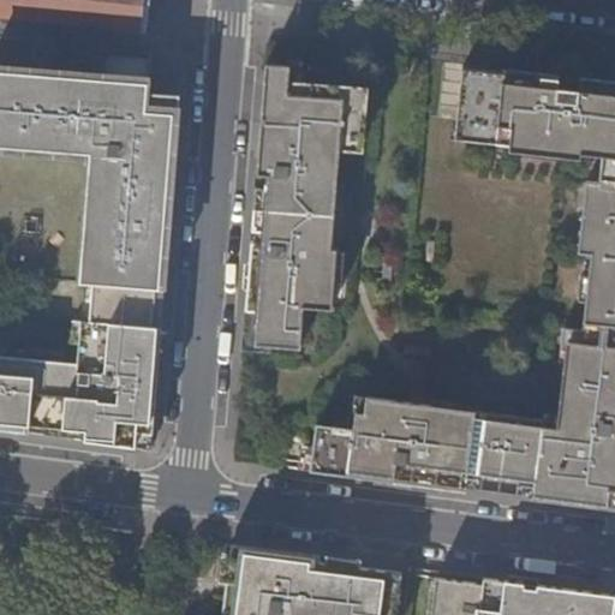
[(0,0),(0,15),(139,30),(142,0),(0,0)]
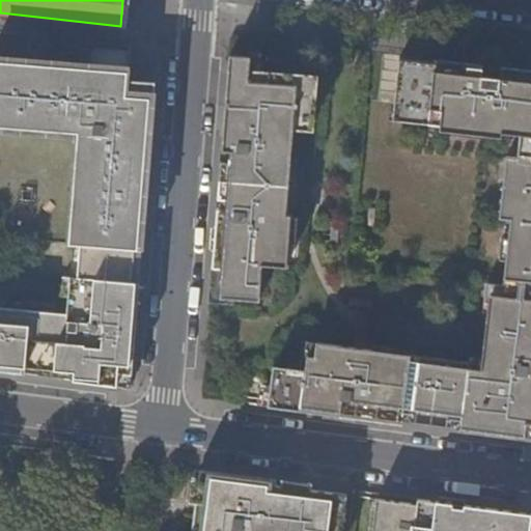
[(137,250),(148,115),(150,86),(128,84),(129,72),(28,64),(28,59),(0,57),(0,130),(84,137),(82,163),(76,163),(70,244),(77,245),(137,250)]
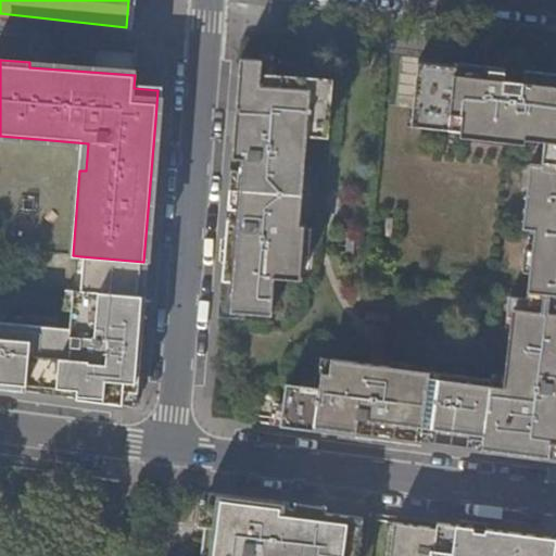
[(241,70),(237,117),(224,268),(224,279),(234,280),(231,311),(273,314),(276,277),(301,279),(305,226),(307,226),(307,225),(301,225),(308,134),(317,134),(319,114),(319,112),(331,113),(333,77),(241,70)]
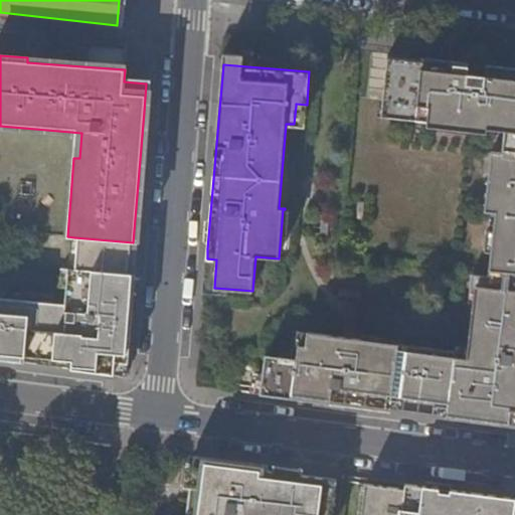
[(514,90),(386,76),(383,102),(382,110),(401,112),(400,119),(448,124),(447,129),(488,133),(488,129),(507,131),(504,153),(490,152),(486,192),(490,193),(488,212),(494,212),(488,271),(514,273),(514,90)]
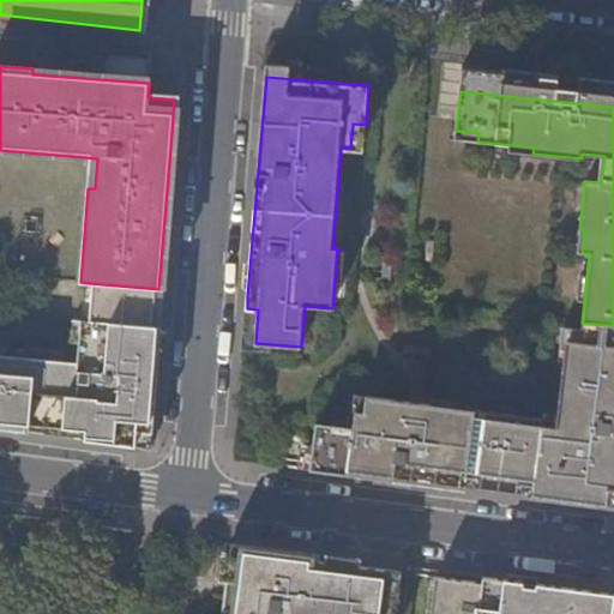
[(89,283),(86,307),(156,312),(158,289),(89,283)]
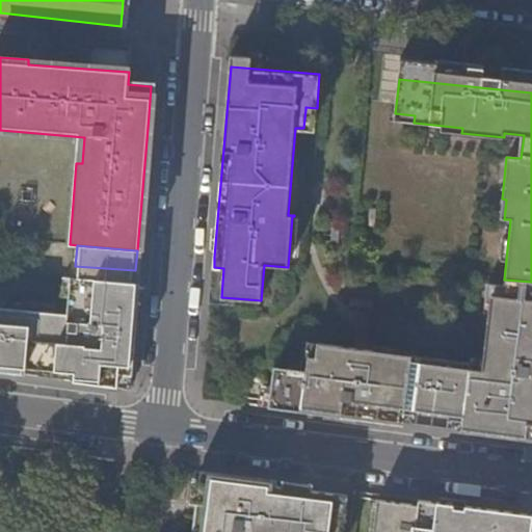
[(0,370),(115,386),(116,373),(130,374),(139,271),(135,270),(75,266),(73,265),(70,310),(59,309),(60,301),(0,296),(0,370)]
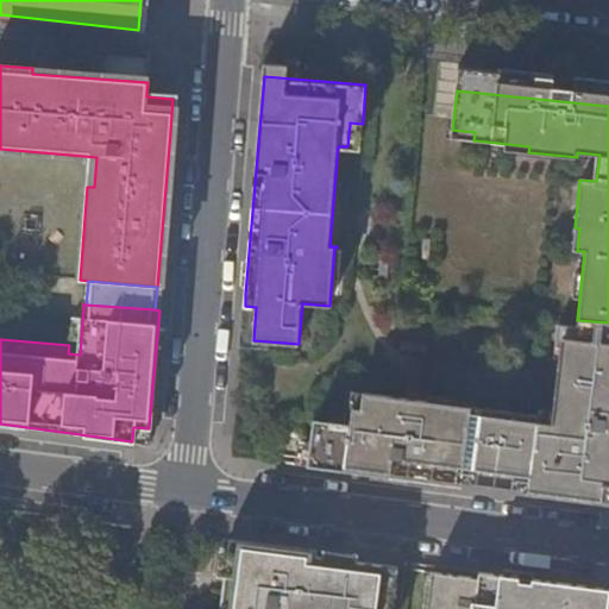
[(297,357),(299,344),(253,340),(256,307),(245,306),(243,325),(242,346),(258,347),(257,355),(297,357)]
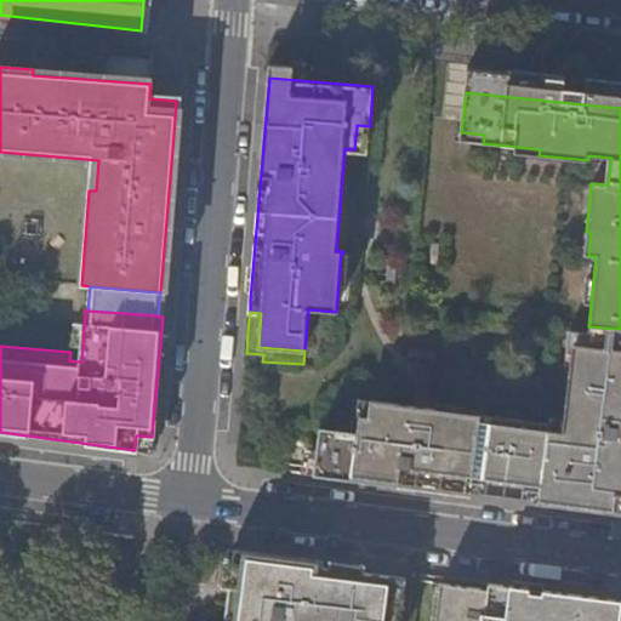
[(620,329),(588,326),(586,347),(574,345),(565,411),(573,412),(620,417),(620,329)]
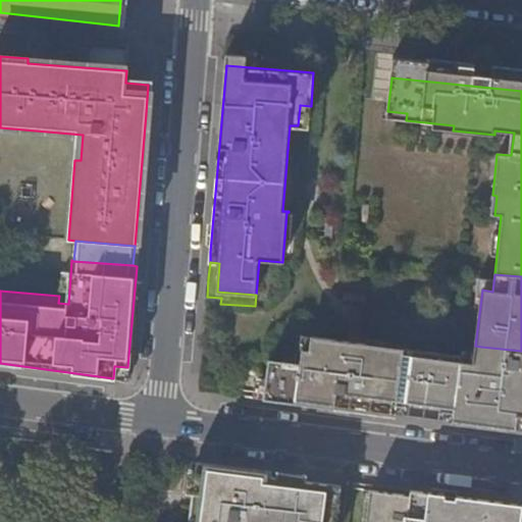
[(269,361),(264,400),(521,433),(521,360),(480,355),(479,364),(461,362),(462,356),(312,336),(310,351),(303,350),(301,365),(269,361)]
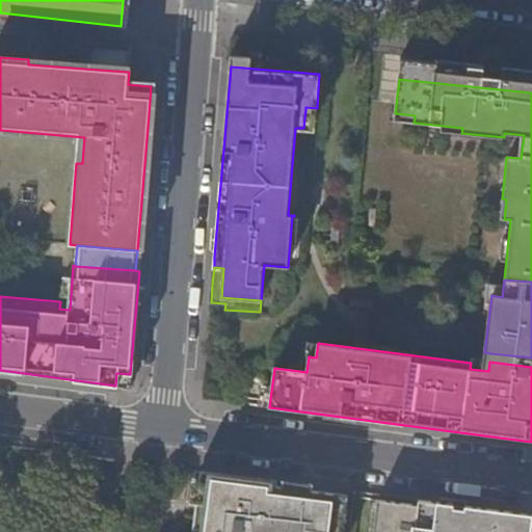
[(531,357),(490,353),(489,362),(531,367),(531,357)]
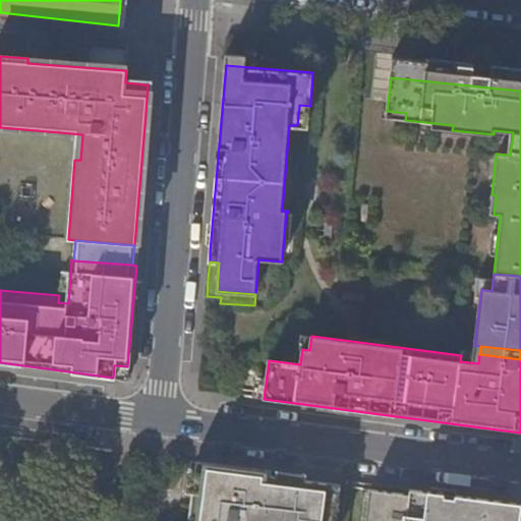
[(266,470),(192,461),(188,493),(192,493),(191,506),(186,506),(184,520),(331,520),(336,485),(265,475),(266,470)]
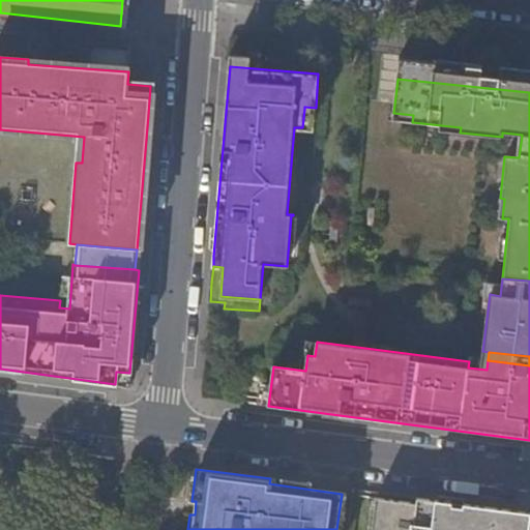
[(522,529),(524,512),(408,497),(408,502),(369,497),(363,529),(522,529)]
